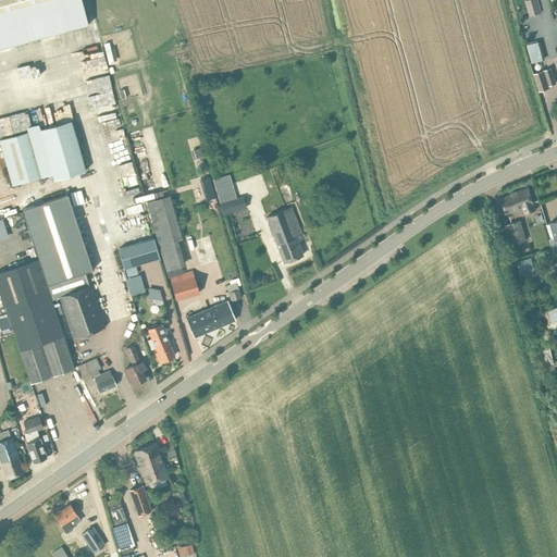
[(82,0),(0,0),(0,47),(88,24),(82,0)]
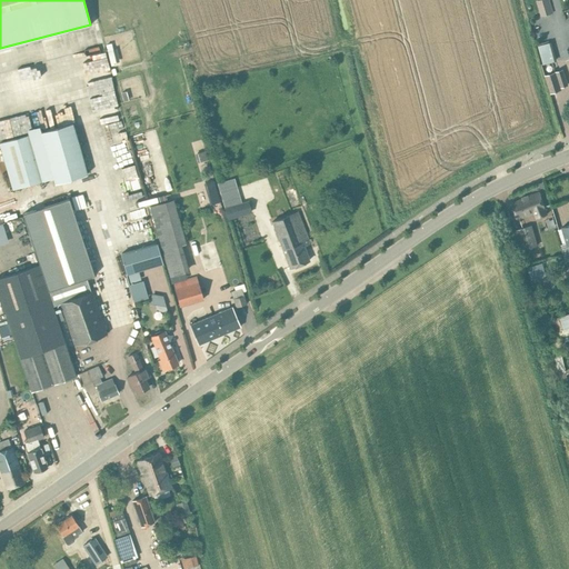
[(540,12),(538,13),(539,19),(542,19),(543,23),(555,20),(551,7),(540,9),(540,12)]
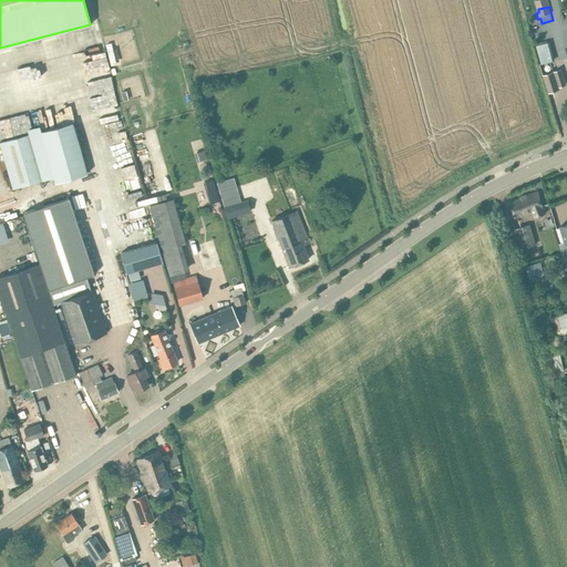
[(542,64),(555,61),(550,42),(536,45),(542,64)]
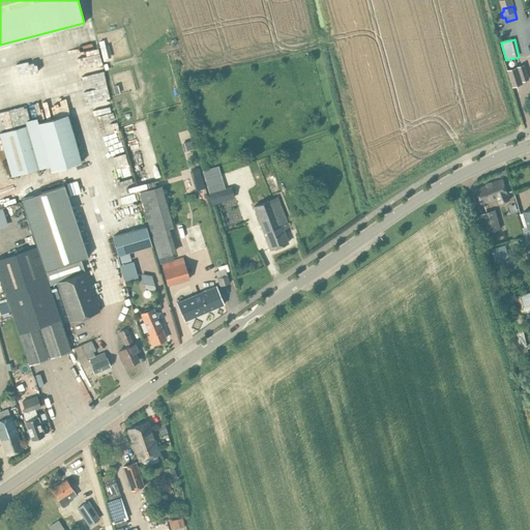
[(526,70),(519,72),(518,67),(507,70),(512,86),(523,83),(522,81),(529,79),(526,70)]
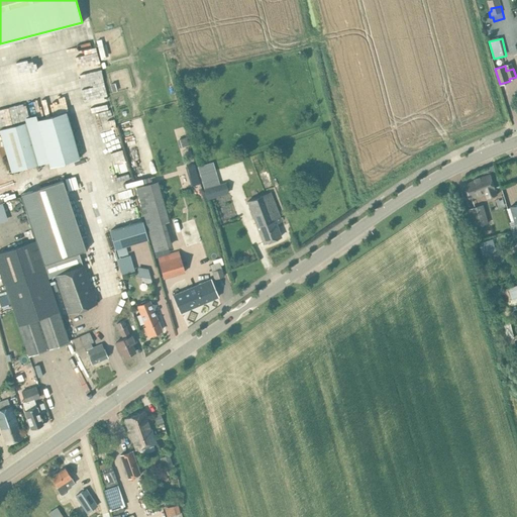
[(58,113),(57,101),(43,103),(44,115),(58,113)]
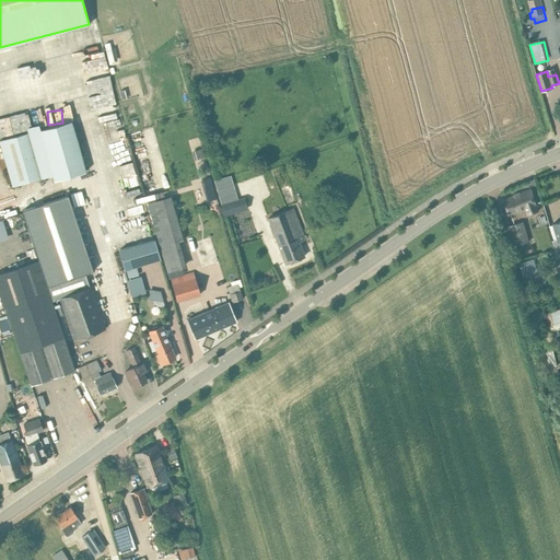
[(28,133),(0,141),(0,142),(12,187),(53,175),(54,179),(84,171),(69,121),(41,130),(39,124),(27,127),(28,133)]
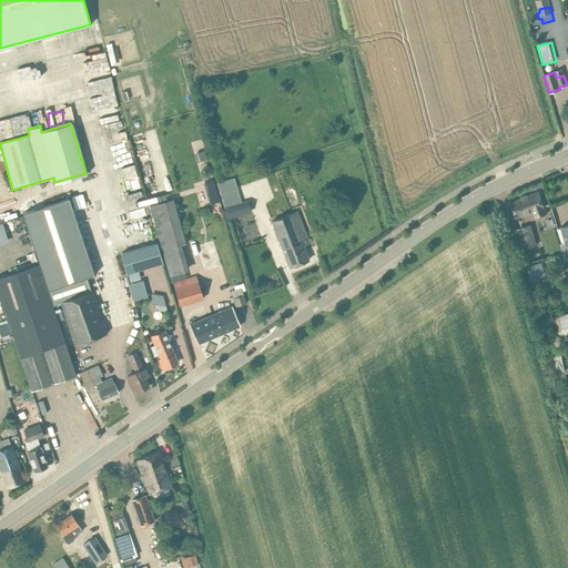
[(205,150),(194,153),(198,162),(208,159),(205,150)]
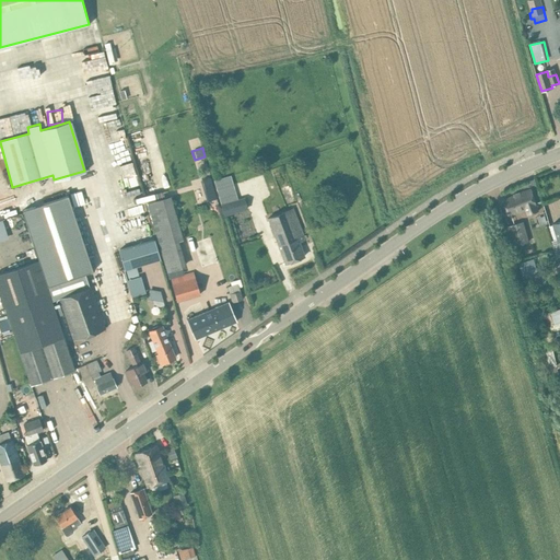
[(212,177),(224,216),(245,209),(243,200),(237,201),(229,172),(212,177)]
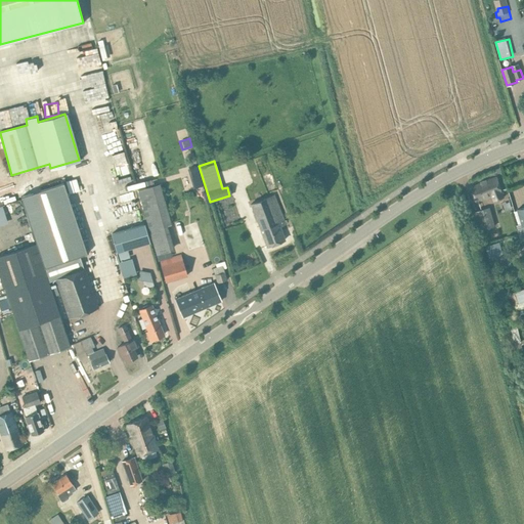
[(199,172),(190,174),(194,187),(203,185),(199,172)]
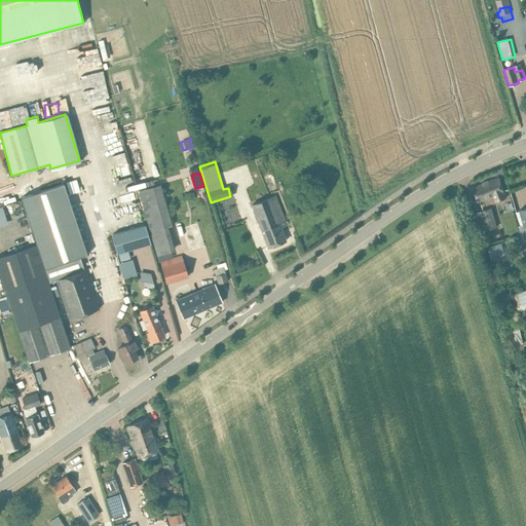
[(473,188),(476,198),(478,202),(493,197),(495,202),(505,198),(498,178),(482,183),(482,185),(473,188)]
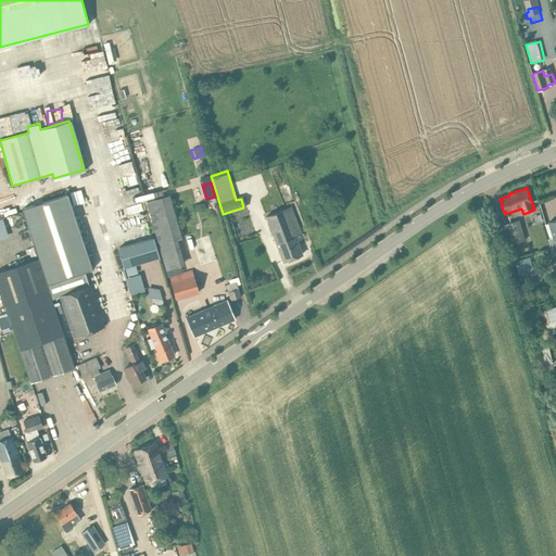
[(74,338),(104,326),(89,285),(85,270),(92,268),(67,194),(23,209),(39,257),(50,298),(59,295),(74,338)]
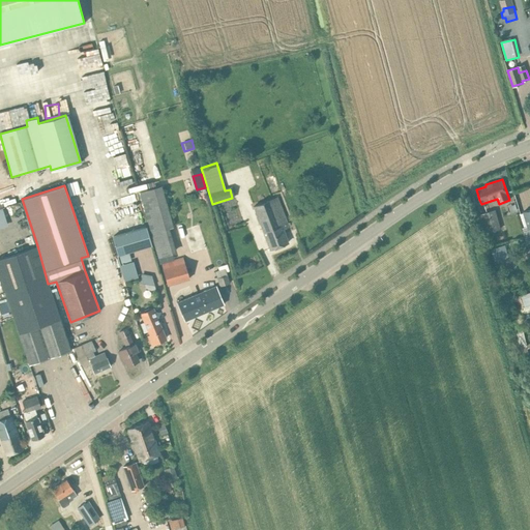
[(139,190),(157,258),(176,253),(169,228),(173,227),(162,185),(139,190)]
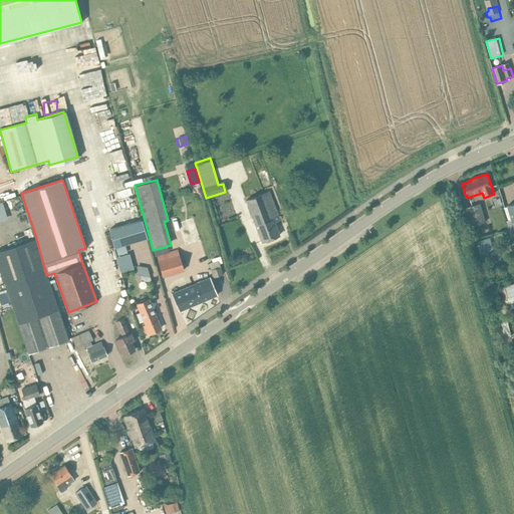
[(246,201),(258,233),(261,242),(279,235),(274,223),(280,221),(276,211),(269,192),(246,201)]
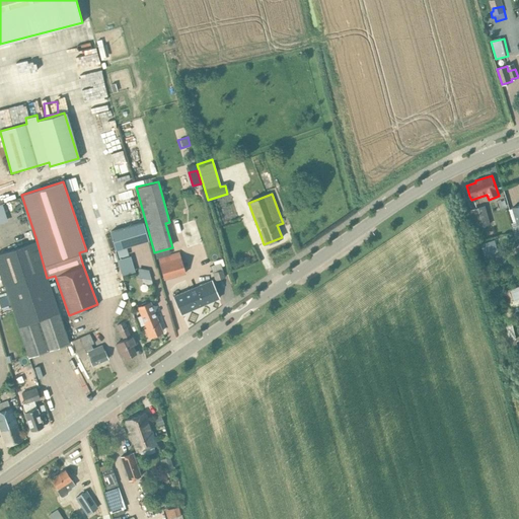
[(484,206),(468,210),(473,228),(474,228),(477,227),(478,227),(490,224),(484,206)]
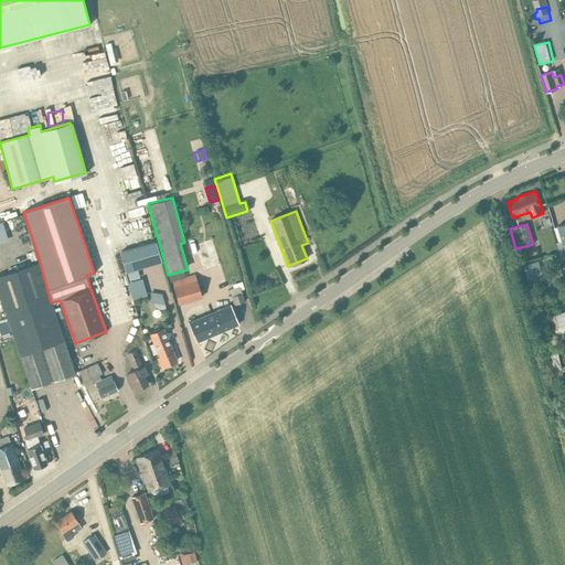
[(156,242),(131,248),(119,252),(126,272),(161,262),(156,242)]
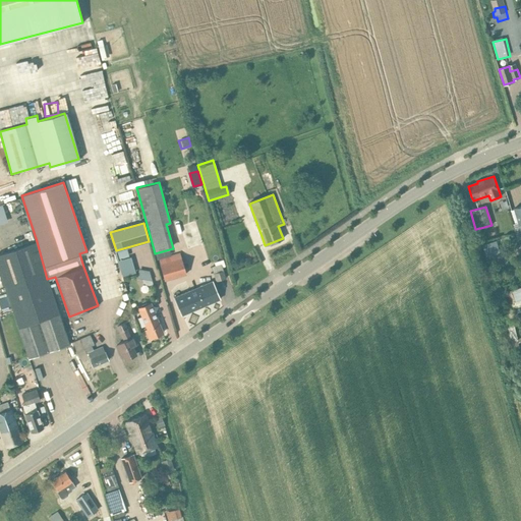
[(69,344),(47,279),(37,241),(0,252),(0,286),(4,286),(29,358),(69,344)]
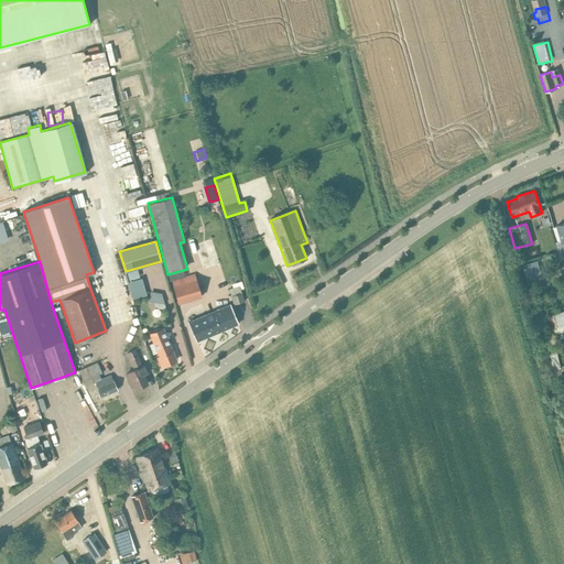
[(172,280),(179,302),(201,296),(194,273),(172,280)]
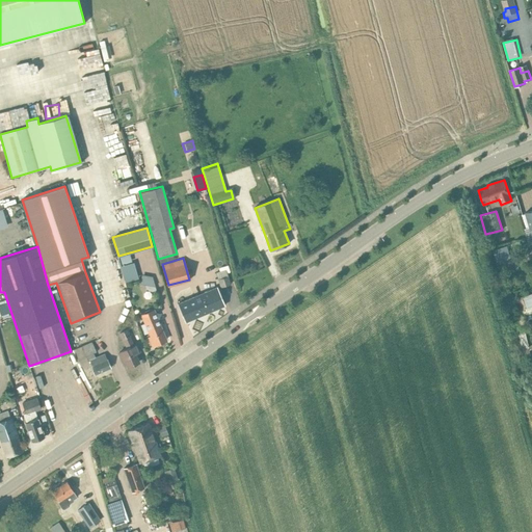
[(220,287),(232,284),(227,269),(216,272),(218,278),(218,280),(220,287)]
